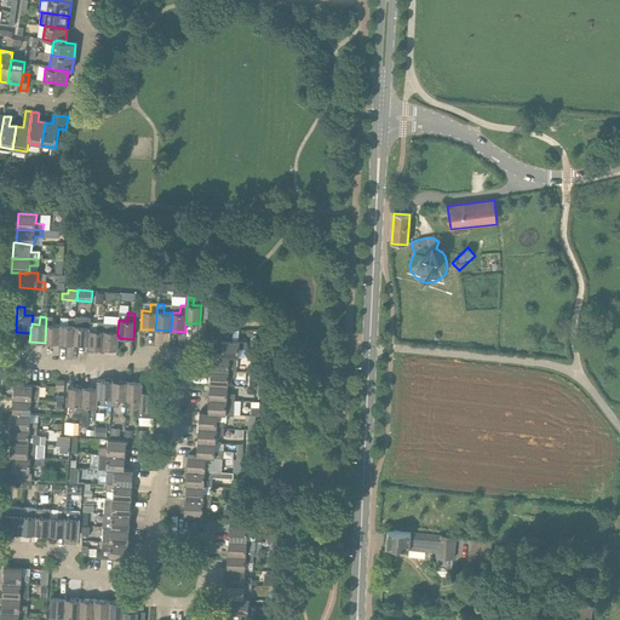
[(45,343),(59,343),(59,326),(52,325),(52,317),(46,317),(45,343)]
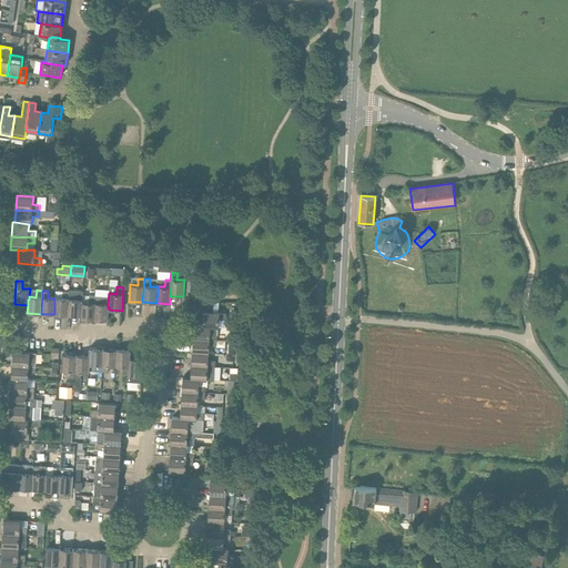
[(54,314),(68,315),(69,292),(63,292),(62,298),(54,298),(54,314)]
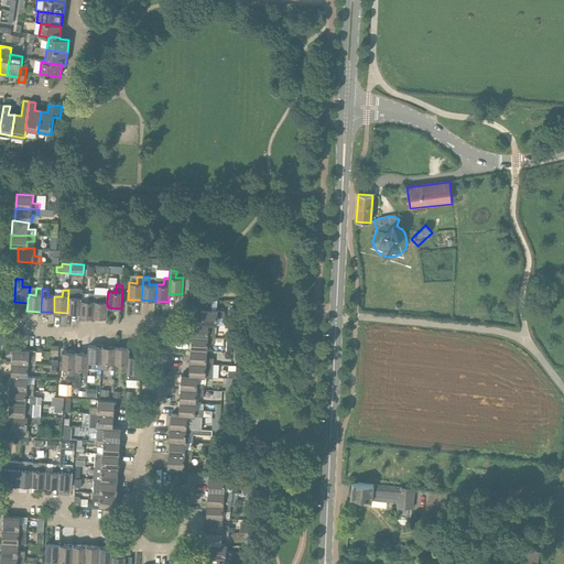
[(67,313),(79,314),(80,310),(82,310),(82,300),(82,297),(74,297),(75,290),(68,290),(67,313)]
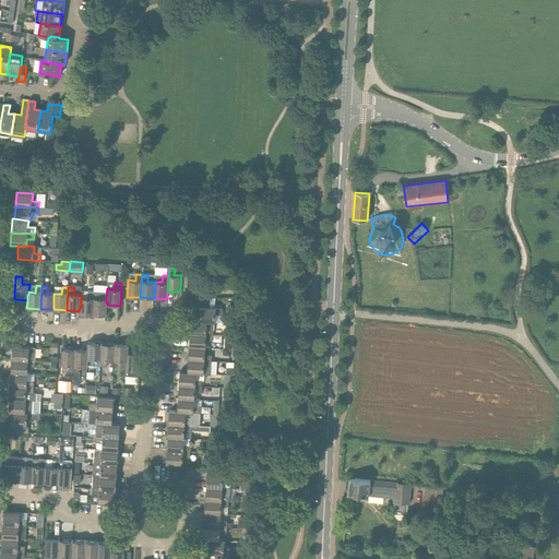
[(79,313),(93,314),(94,292),(88,292),(87,298),(81,297),(81,307),(80,307),(79,311),(79,313)]
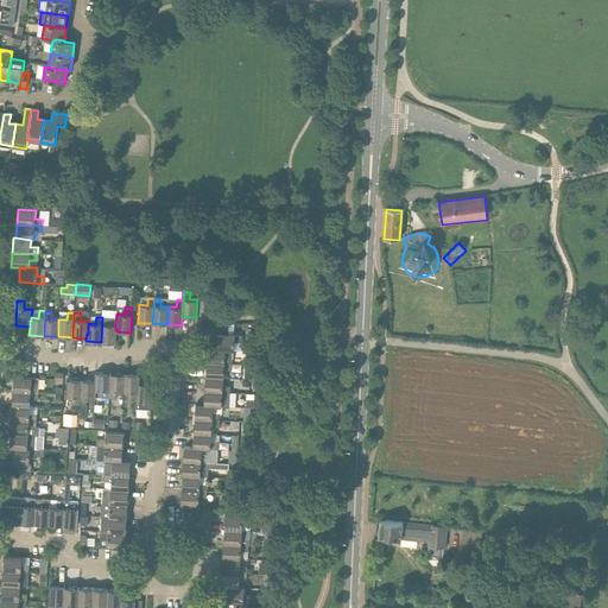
[(115,343),(116,331),(116,329),(115,329),(115,325),(108,324),(109,317),(102,317),(101,342),(115,343)]
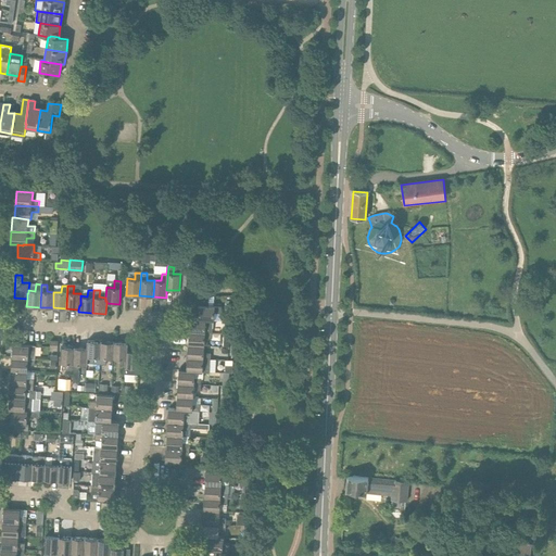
[(206,319),(205,320),(214,320),(214,313),(222,314),(222,307),(199,305),(198,318),(206,319)]
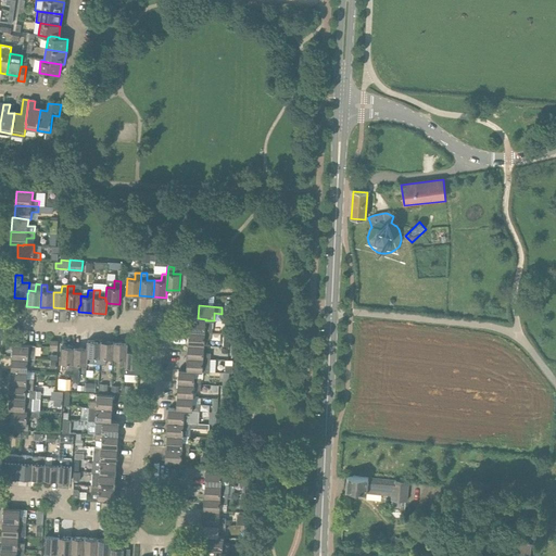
[(189,332),(212,333),(212,327),(205,327),(205,320),(206,319),(198,318),(190,318),(189,332)]
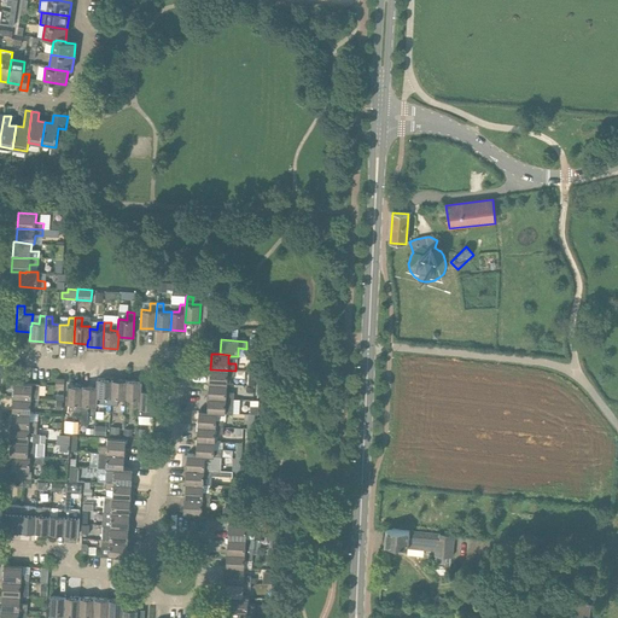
[(209,384),(227,384),(227,377),(235,377),(235,371),(210,369),(209,384)]
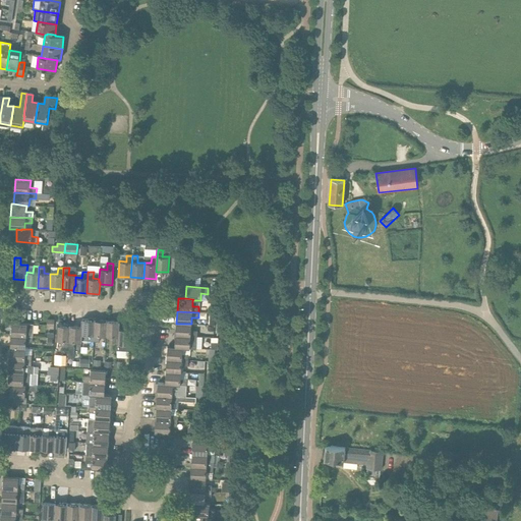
[(88,341),(94,342),(95,320),(81,319),(81,327),(81,332),(82,332),(82,335),(89,335),(88,341)]
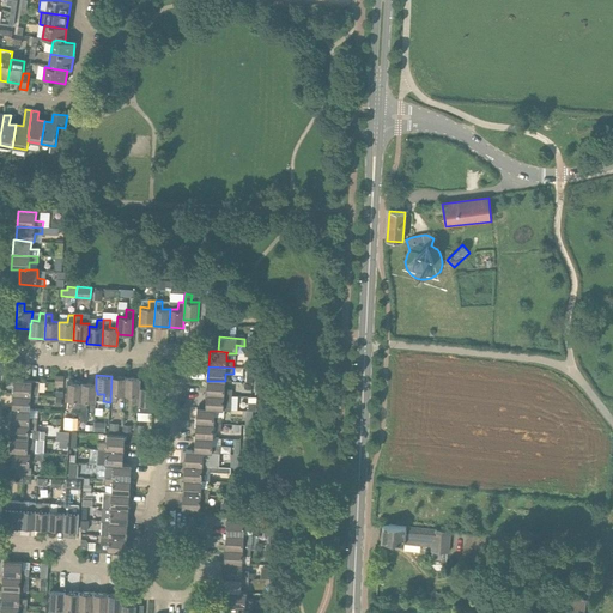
[(116,395),(125,395),(126,377),(111,376),(110,402),(116,402),(116,395)]
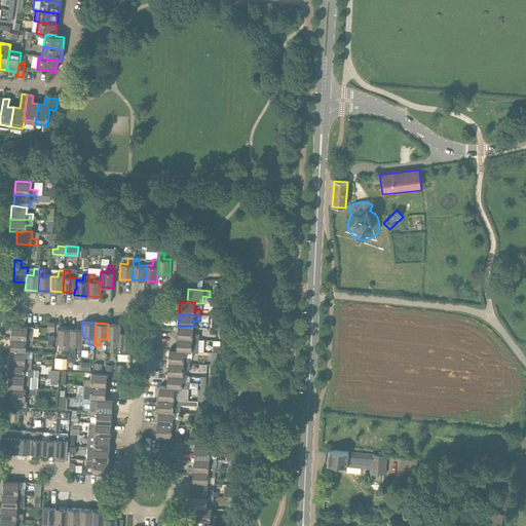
[(113,346),(118,346),(119,325),(108,324),(107,339),(114,339),(113,346)]
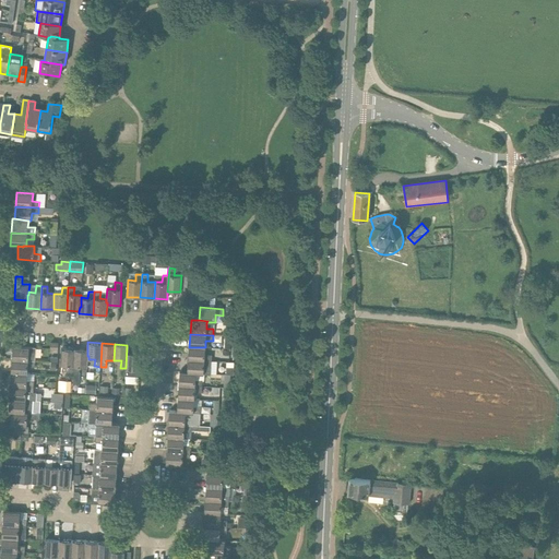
[(133,377),(134,377),(140,377),(141,354),(133,353),(134,345),(127,345),(126,368),(126,369),(133,369),(133,377)]
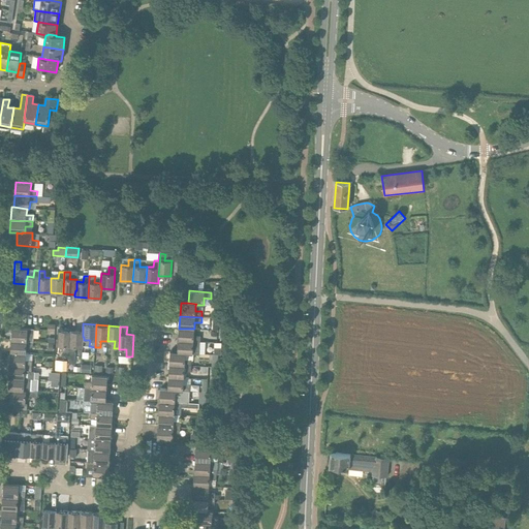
[(33,342),(33,336),(34,330),(28,329),(12,328),(11,341),(33,342)]
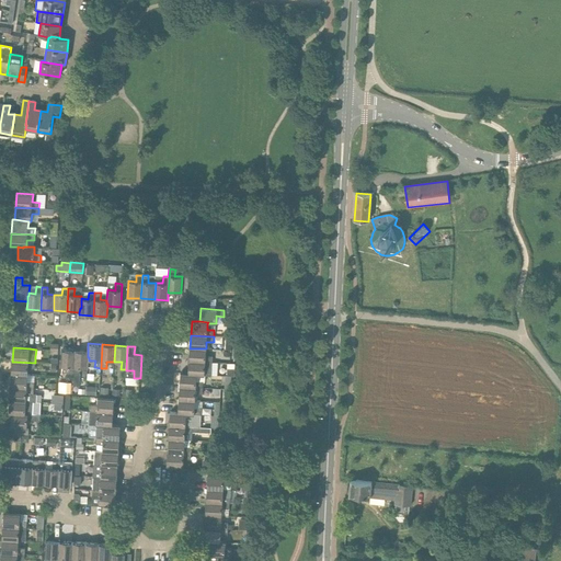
[(189,362),(213,363),(213,356),(206,356),(206,348),(190,348),(189,362)]
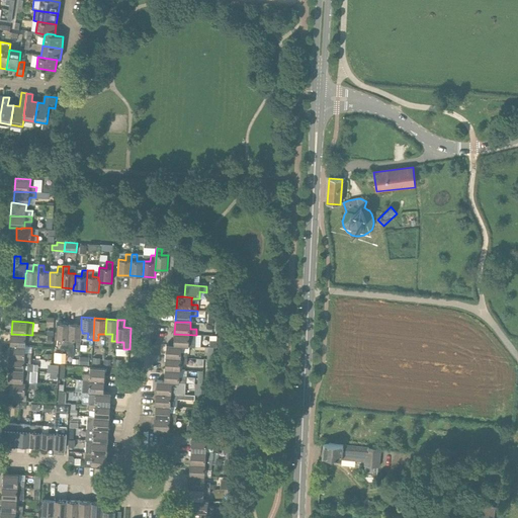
[(63,345),(68,345),(70,324),(57,323),(56,338),(63,339),(63,345)]
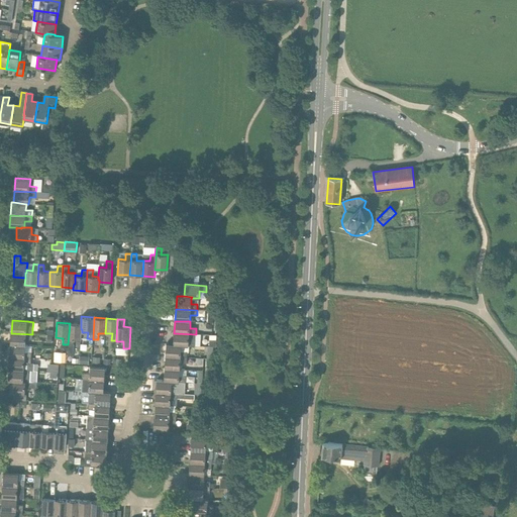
[(70,323),(68,344),(74,345),(74,338),(81,339),(82,332),(82,329),(81,329),(81,324),(70,323)]
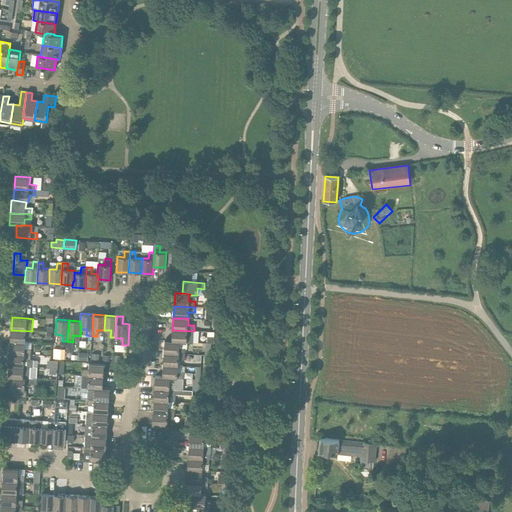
[(10,342),(25,343),(25,336),(32,336),(32,331),(11,330),(10,342)]
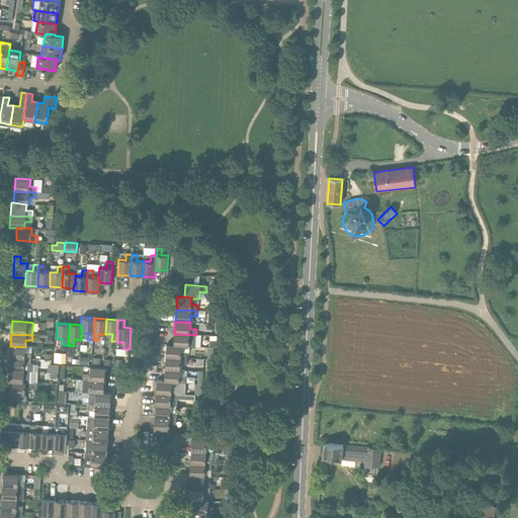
[(181,346),(189,347),(195,347),(196,335),(174,334),(174,345),(174,346),(181,346)]
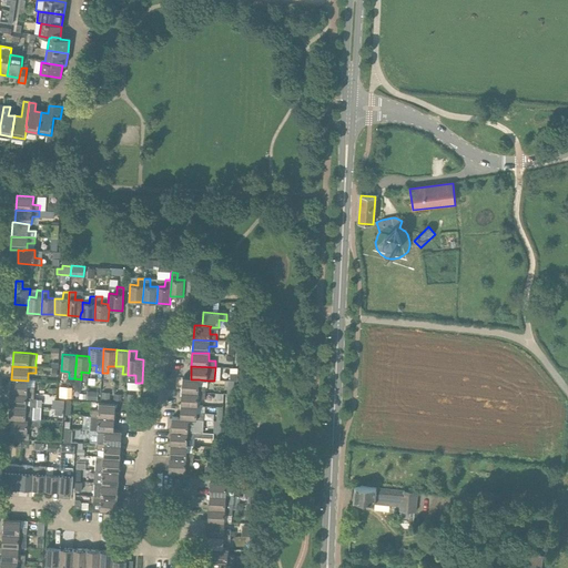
[(182,392),(205,394),(205,387),(199,386),(199,379),(191,379),(191,378),(183,377),(182,392)]
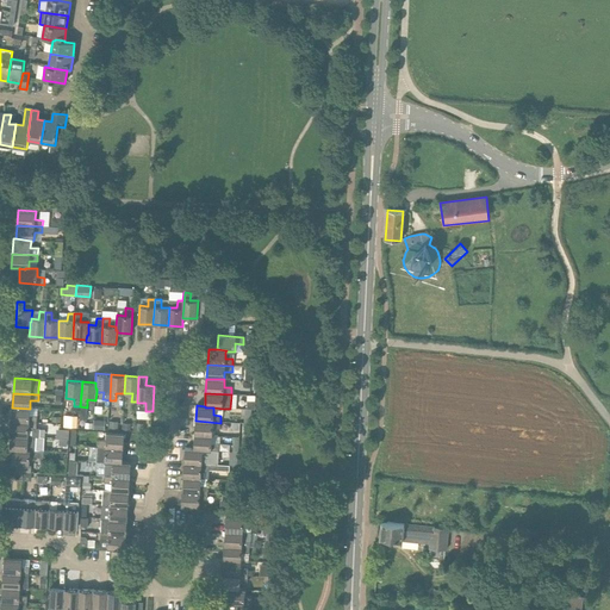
[(11,422),(37,423),(37,416),(30,416),(30,409),(12,408),(11,422)]
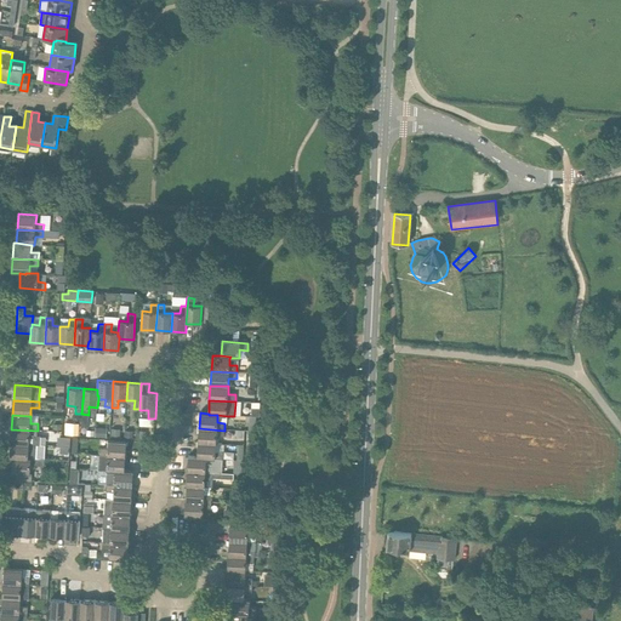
[(198,443),(216,444),(216,436),(224,437),(224,431),(199,428),(198,443)]
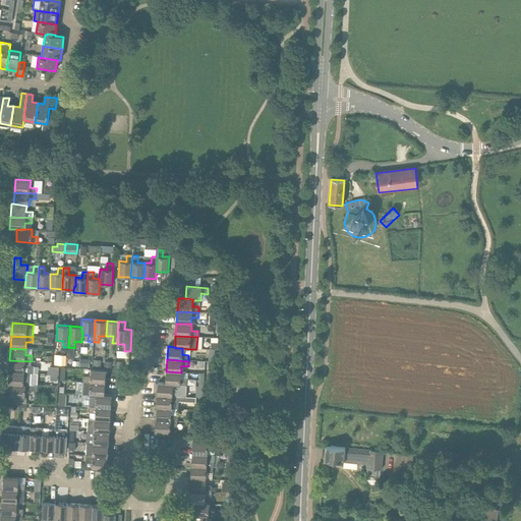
[(9,371),(24,372),(24,366),(31,366),(32,361),(9,360),(9,371)]
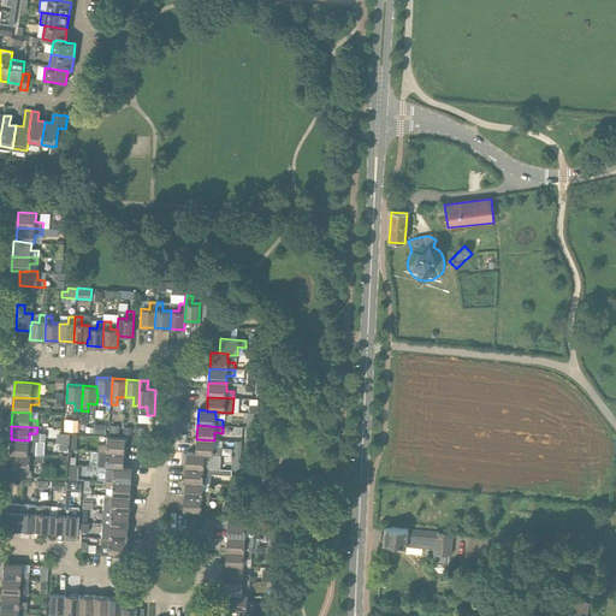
[(70,449),(71,433),(59,432),(59,448),(70,449)]
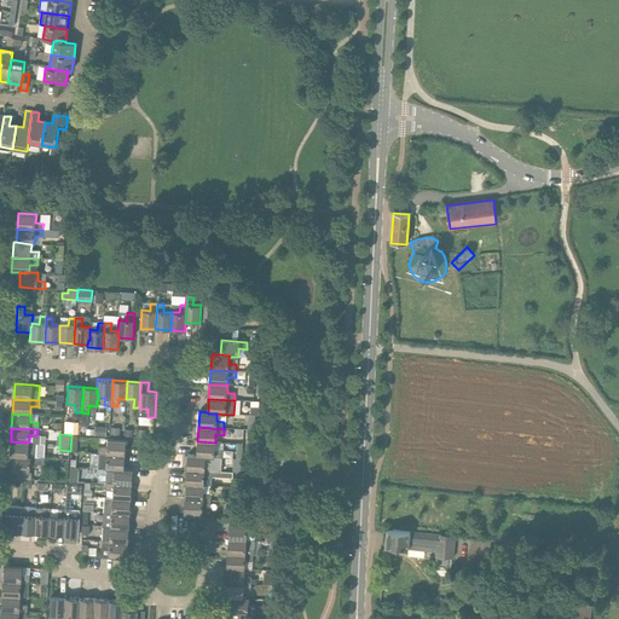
[(99,453),(125,456),(126,440),(108,439),(108,447),(99,447),(99,453)]
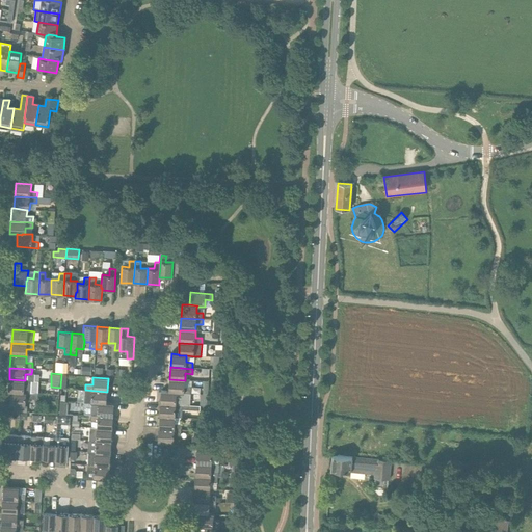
[(10,393),(33,395),(33,393),(30,393),(31,388),(24,388),(25,380),(9,379),(8,393),(10,393)]
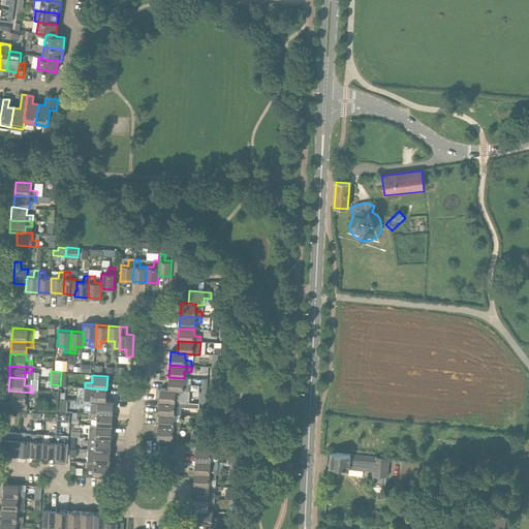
[(167,390),(176,391),(189,392),(190,385),(184,385),(184,378),(168,377),(167,389),(167,390)]
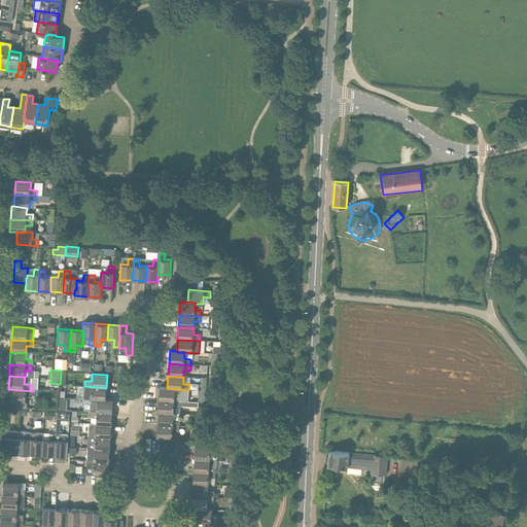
[(102,399),(106,399),(106,388),(84,386),(84,391),(91,392),(90,399),(98,400),(102,400),(102,399)]
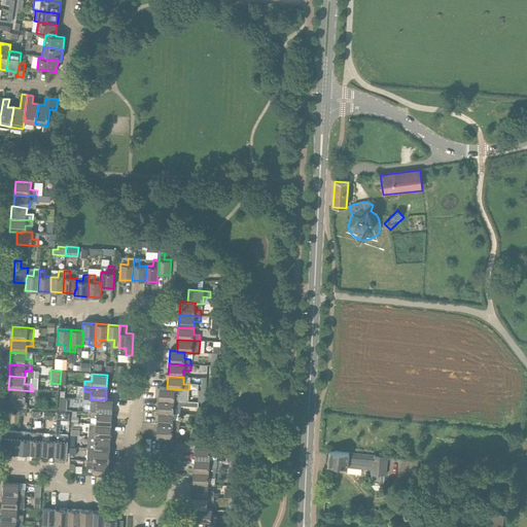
[(159,400),(181,401),(181,395),(175,395),(175,389),(167,388),(167,387),(160,387),(159,400)]
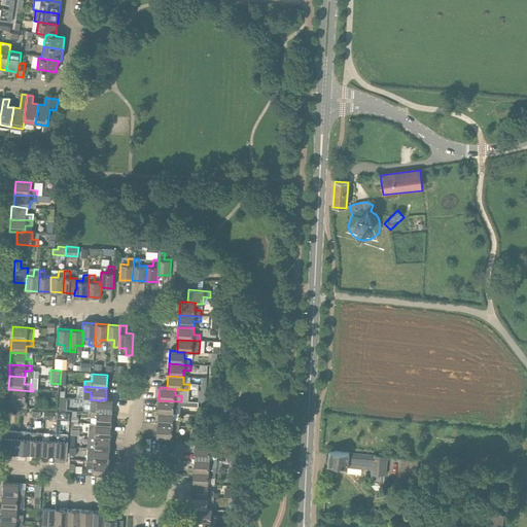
[(9,408),(14,408),(20,408),(25,409),(26,402),(26,395),(32,395),(33,391),(10,389),(9,408)]
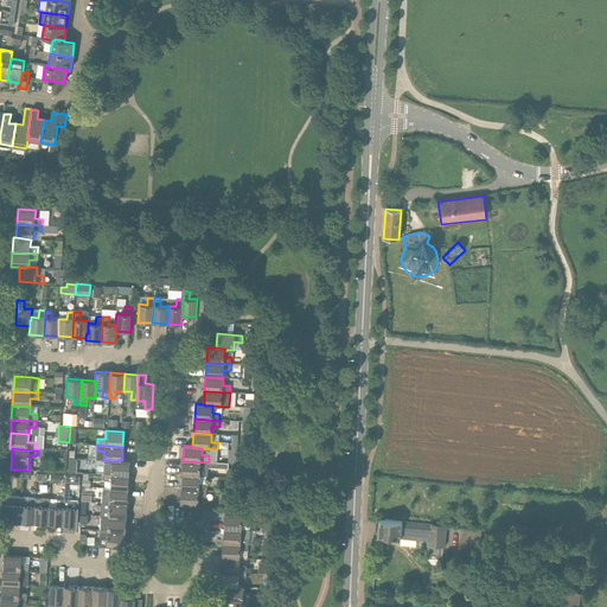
[(104,474),(129,475),(131,460),(122,460),(117,460),(117,461),(113,461),(112,467),(104,467),(104,474)]
